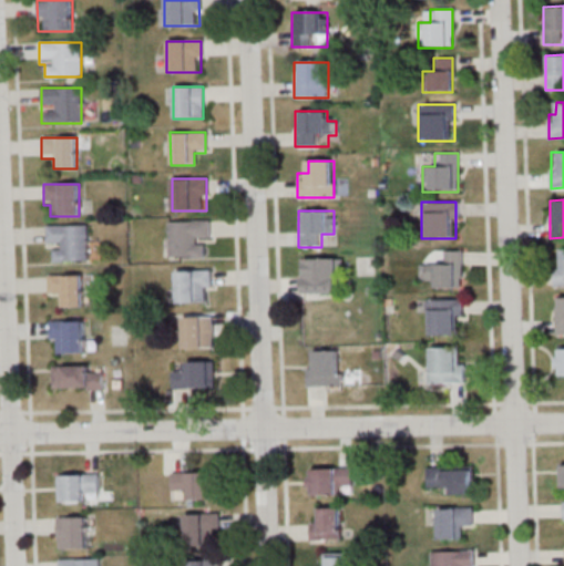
[(166,257),(208,257),(208,222),(166,222),(166,257)]
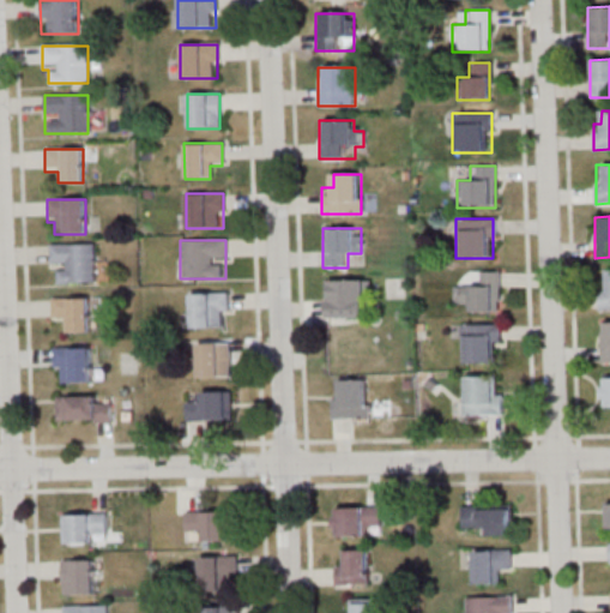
[(94,245),(49,245),(49,269),(52,269),(52,283),(95,283),(94,245)]
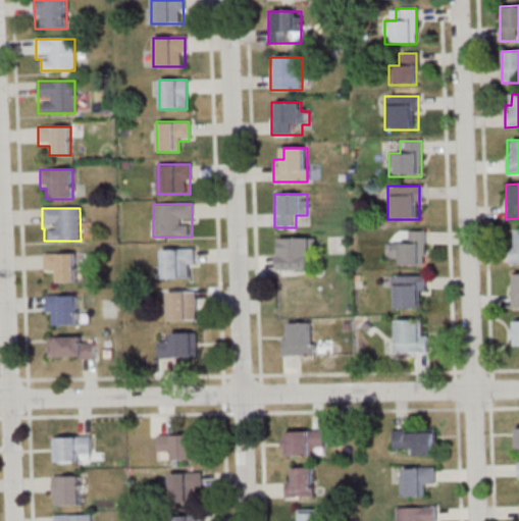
[(518,262),(518,229),(510,230),(510,262),(518,262)]
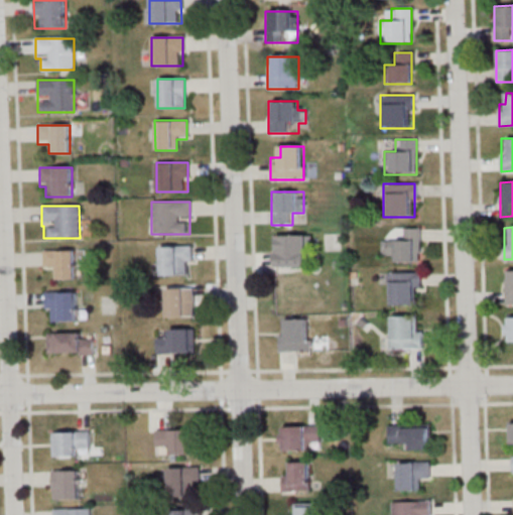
[(419,263),(419,229),(401,229),(401,241),(381,241),(381,250),(391,250),(391,263),(419,263)]
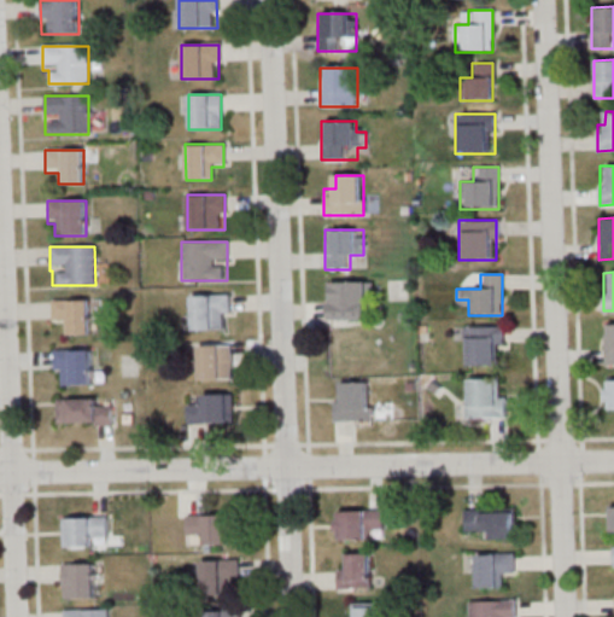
[(327,283),(327,320),(366,320),(366,283),(327,283)]
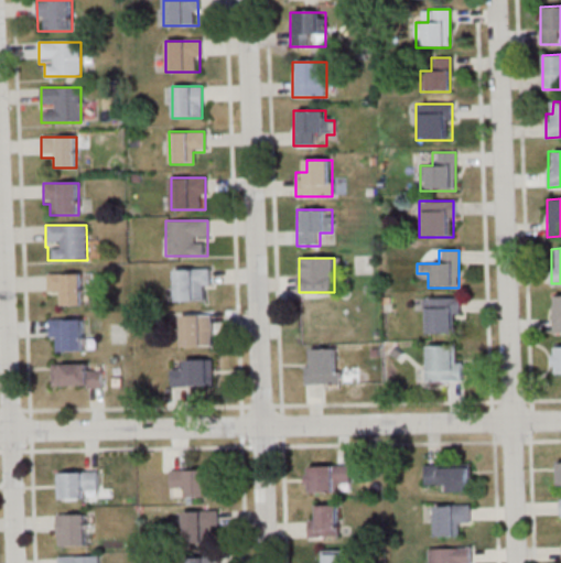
[(174,269),(174,302),(208,302),(208,269),(174,269)]
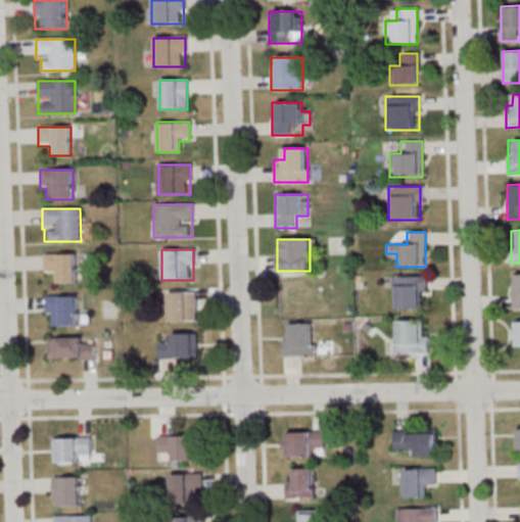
[(44,254),(44,273),(54,273),(54,283),(77,283),(77,254),(44,254)]
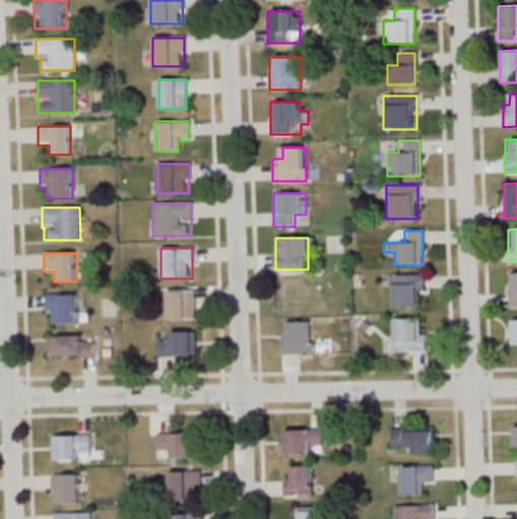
[(516,272),(507,272),(507,306),(516,306),(516,272)]
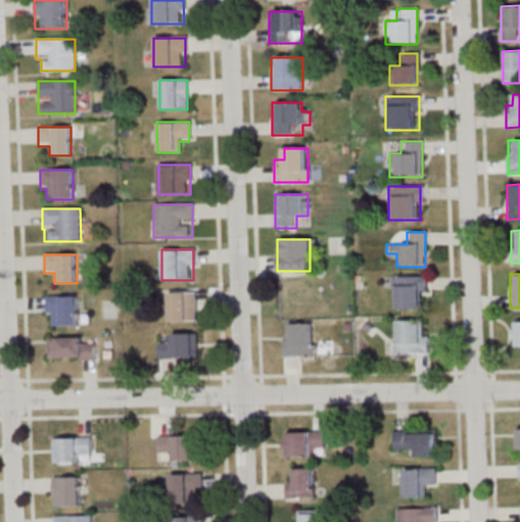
[(391,276),(391,310),(425,310),(425,276),(391,276)]
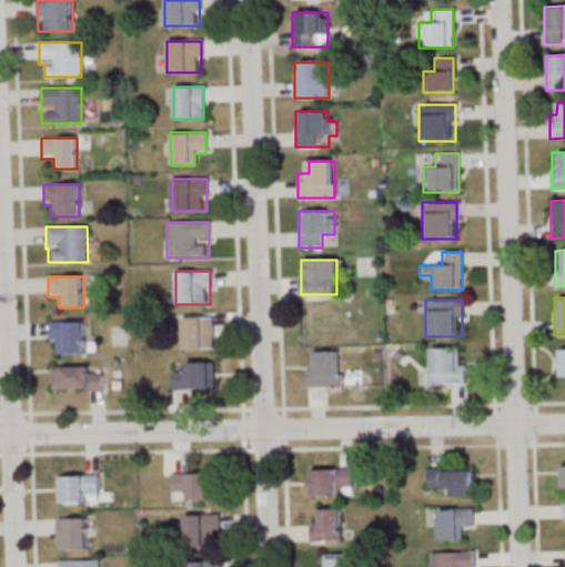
[(212,350),(212,317),(182,317),(182,350),(212,350)]
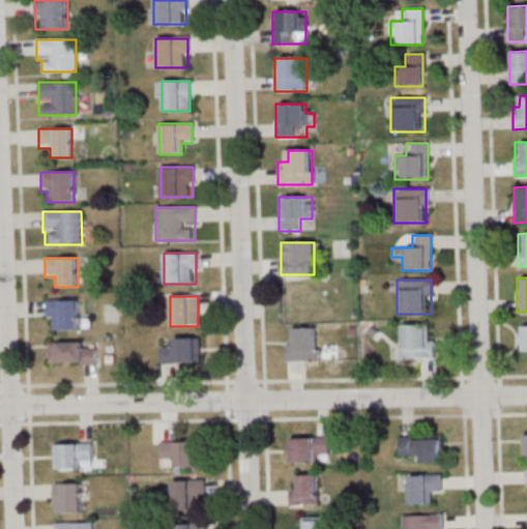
[(79,300),(46,300),(46,329),(79,329),(79,300)]
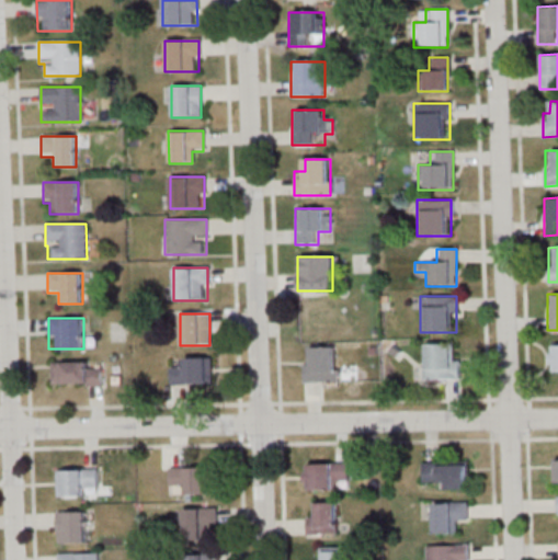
[(458,379),(458,356),(451,356),(451,344),(422,344),(422,379),(458,379)]
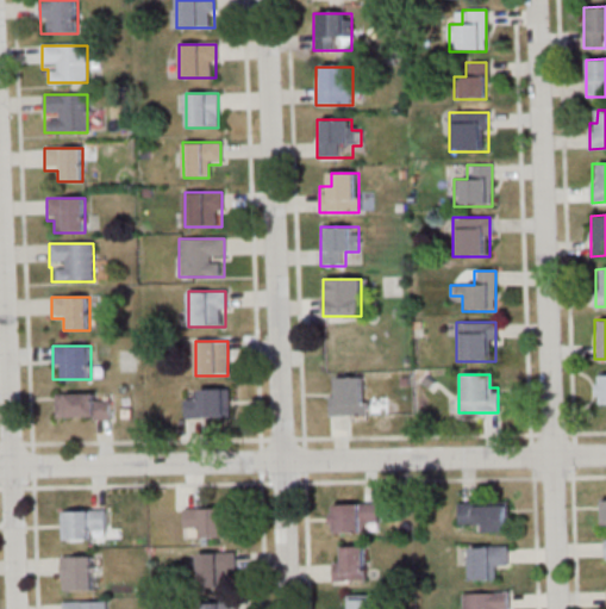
[(366,416),(364,378),(330,378),(331,416),(366,416)]
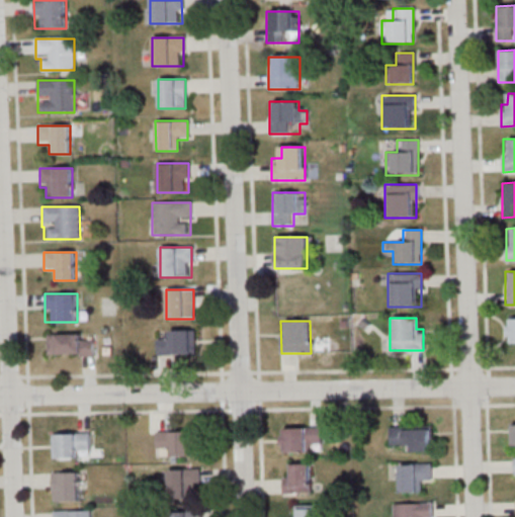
[(194,355),(194,331),(163,331),(163,334),(157,334),(157,355),(194,355)]
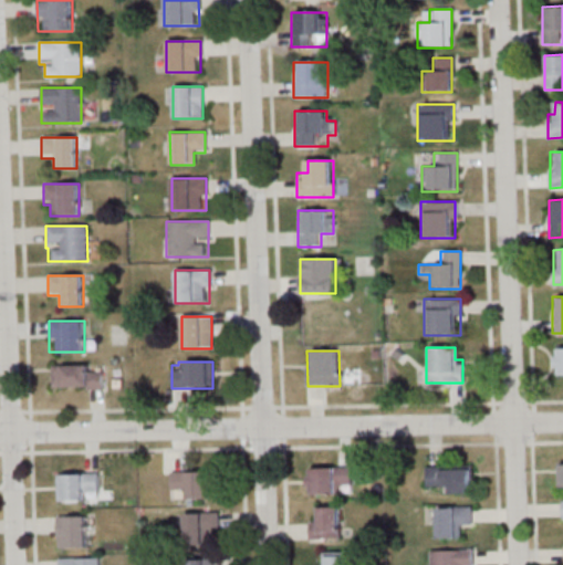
[(102,389),(102,366),(51,366),(51,389),(102,389)]
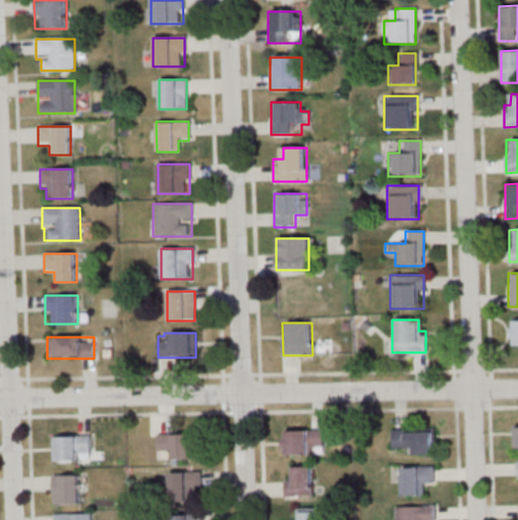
[(433,454),(433,429),(391,429),(392,454),(433,454)]
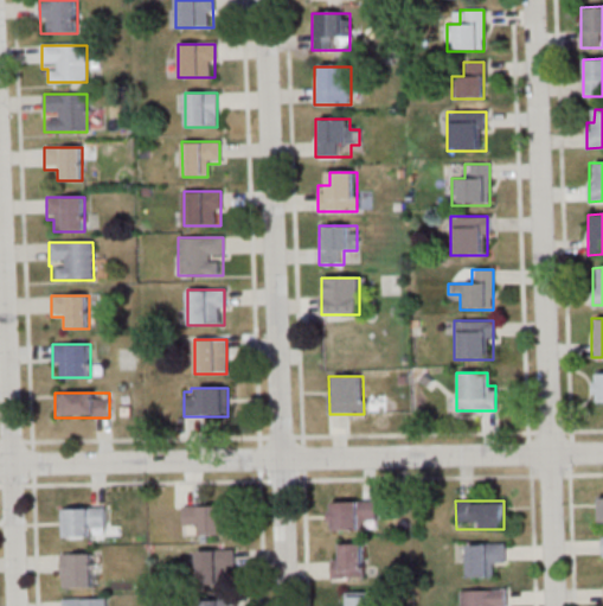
[(329,502),(329,531),(363,531),(363,520),(376,520),(376,502),(329,502)]
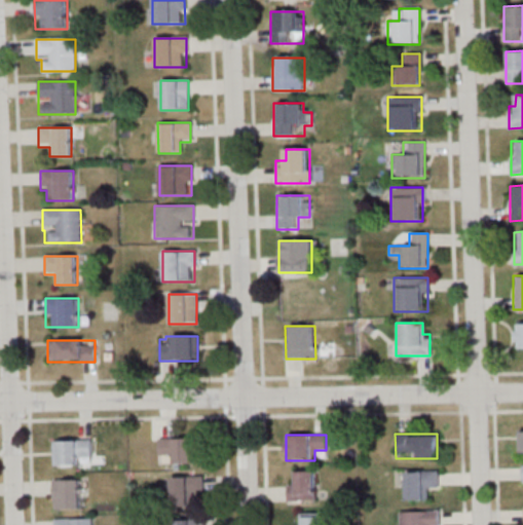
[(197,439),(157,439),(157,456),(169,456),(169,463),(197,463),(197,439)]
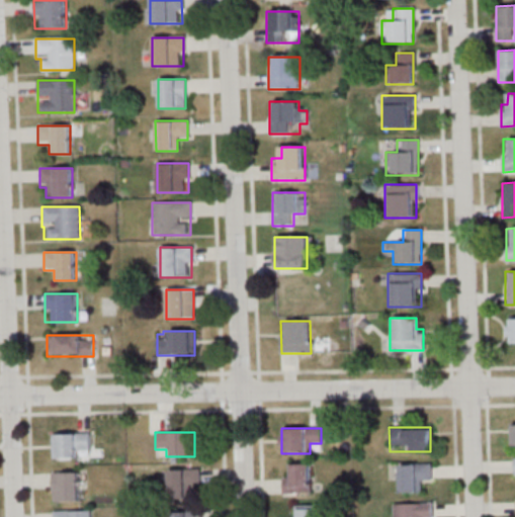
[(52,459),(80,459),(80,448),(90,448),(90,433),(52,433),(52,459)]
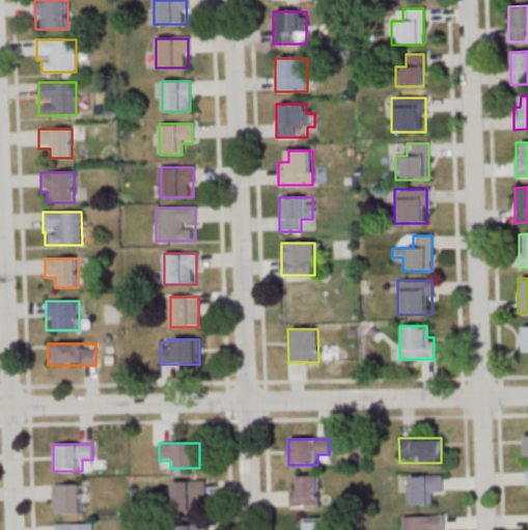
[(289,489),(289,505),(317,505),(317,476),(298,476),(298,489),(289,489)]
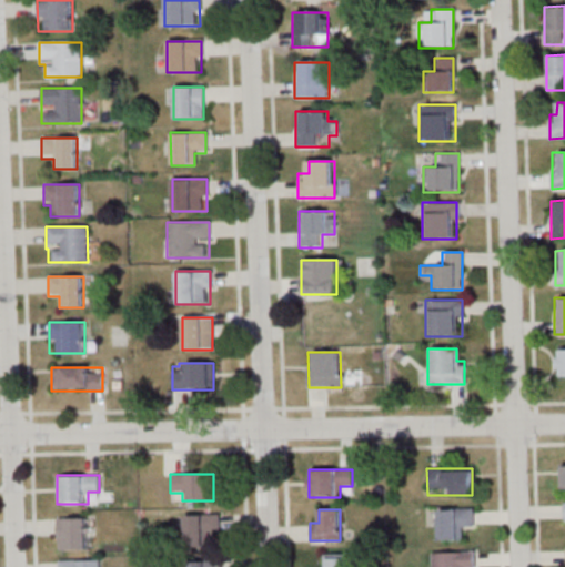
[(437,509),(437,540),(460,540),(460,528),(471,528),(471,509),(437,509)]
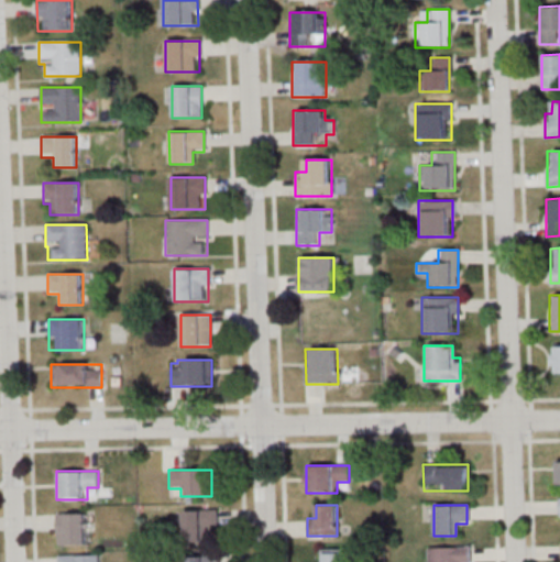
[(205,542),(205,531),(217,531),(217,510),(182,510),(182,542),(205,542)]
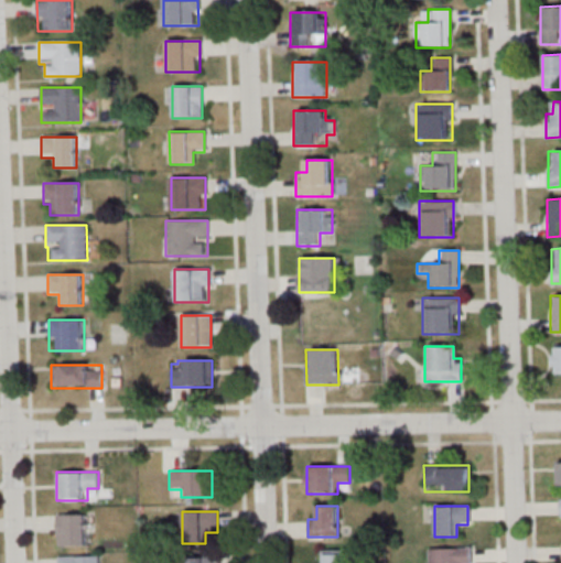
[(87,547),(87,515),(56,515),(56,547),(87,547)]
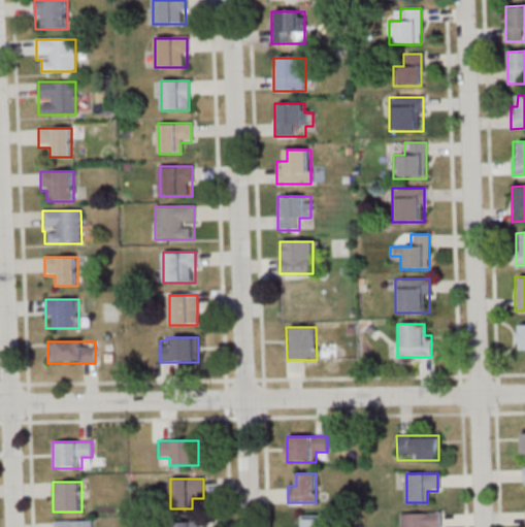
[(400,514),(399,526),(438,526),(438,514),(400,514)]
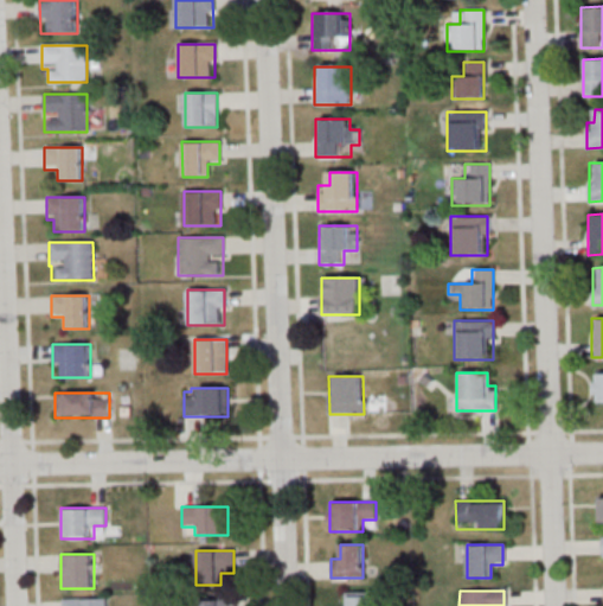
[(370,605),(370,593),(346,593),(346,605),(370,605)]
